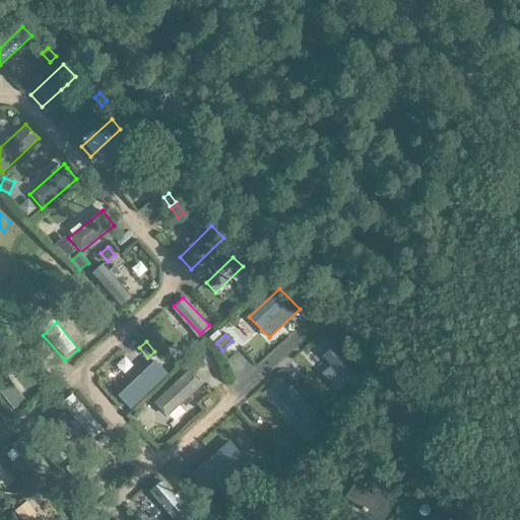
[(175,344),(167,350),(175,360),(183,353),(175,344)]
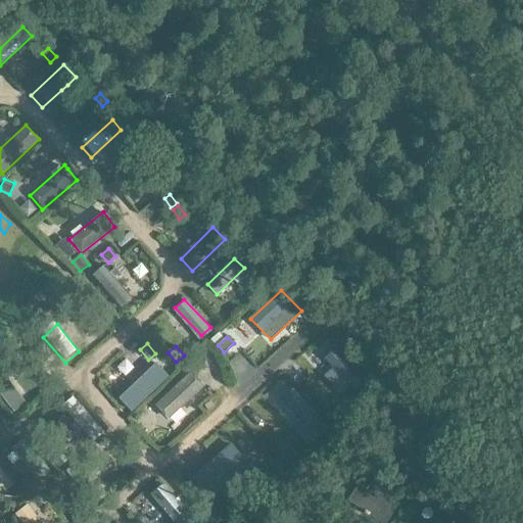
[(119,398),(131,412),(168,376),(155,364),(119,398)]
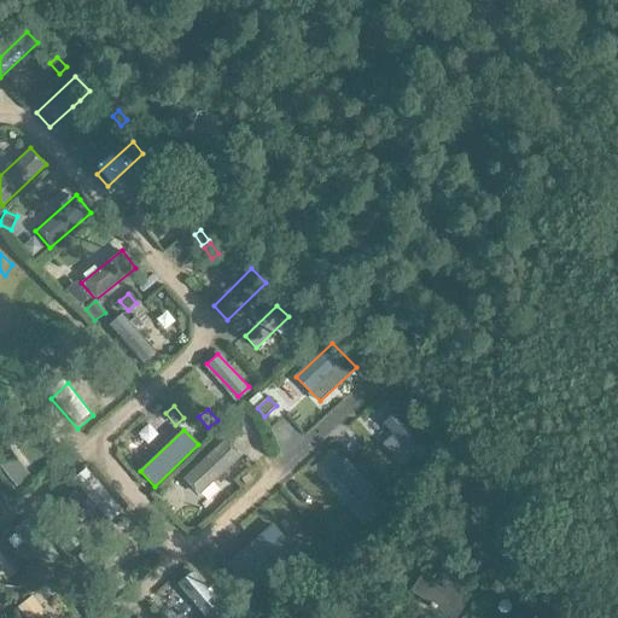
[(0,432),(0,462),(18,488),(33,477),(0,432)]
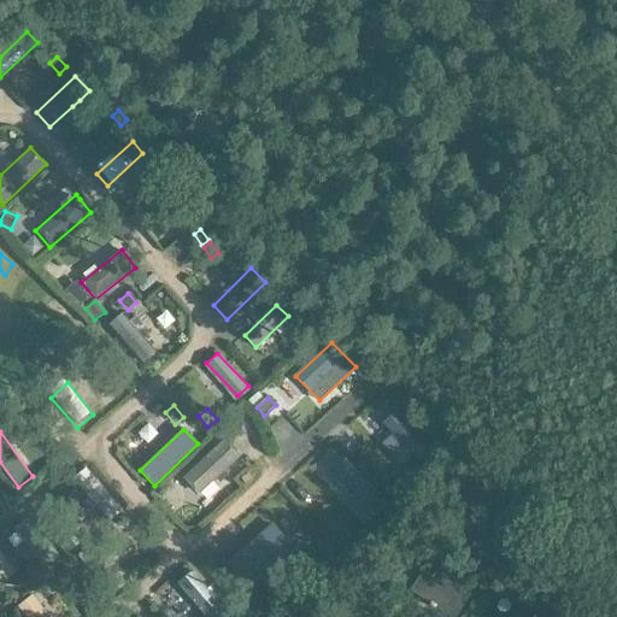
[(199,494),(241,454),(225,438),(183,477),(199,494)]
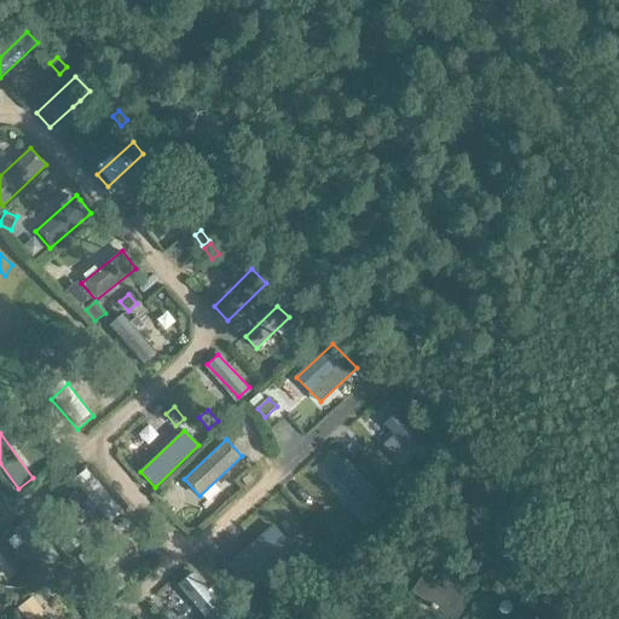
[(71,480),(109,522),(123,510),(86,468),(71,480)]
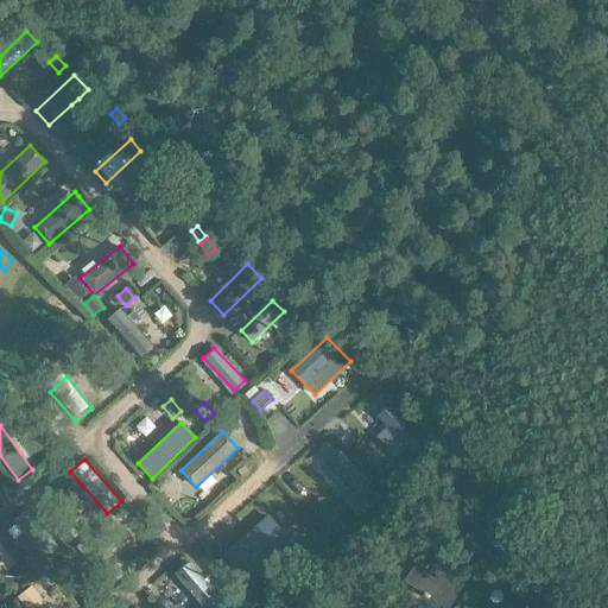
[(245,467),(238,472),(241,477),(248,473),(245,467)]
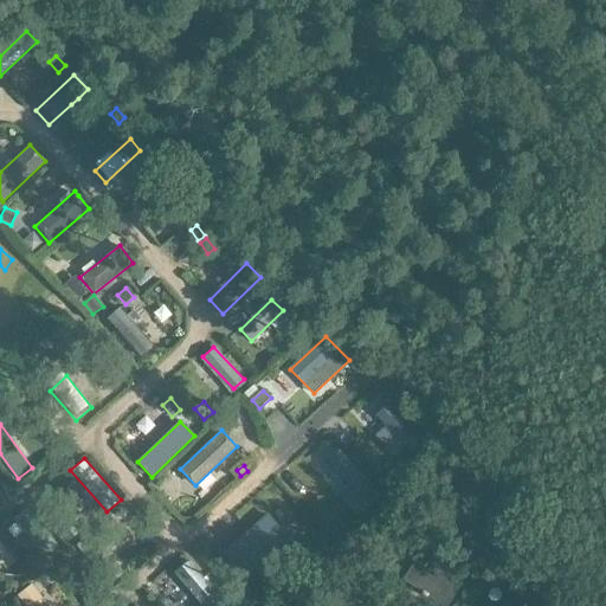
[(391,469),(378,481),(385,489),(398,477),(391,469)]
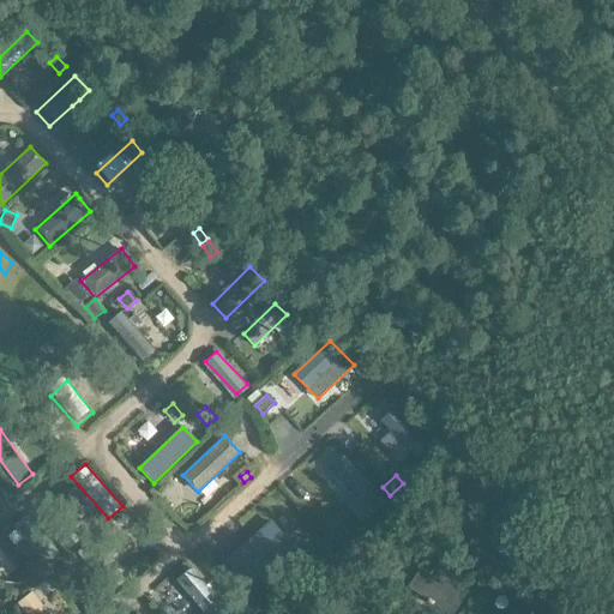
[(119,515),(118,524),(134,525),(136,517),(119,515)]
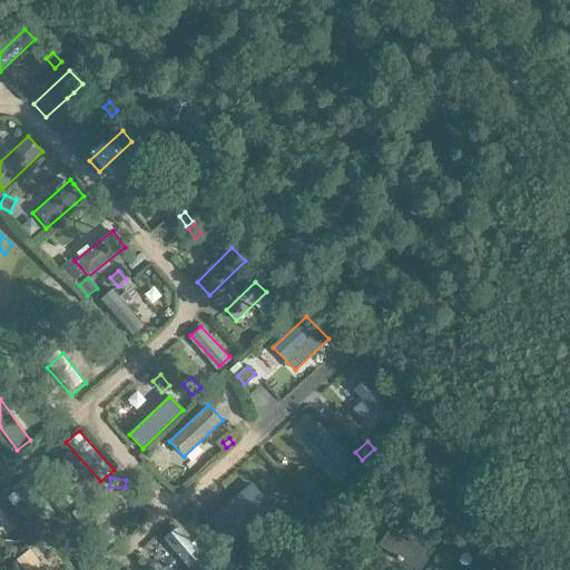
[(55,514),(25,479),(11,490),(40,527),(55,514)]
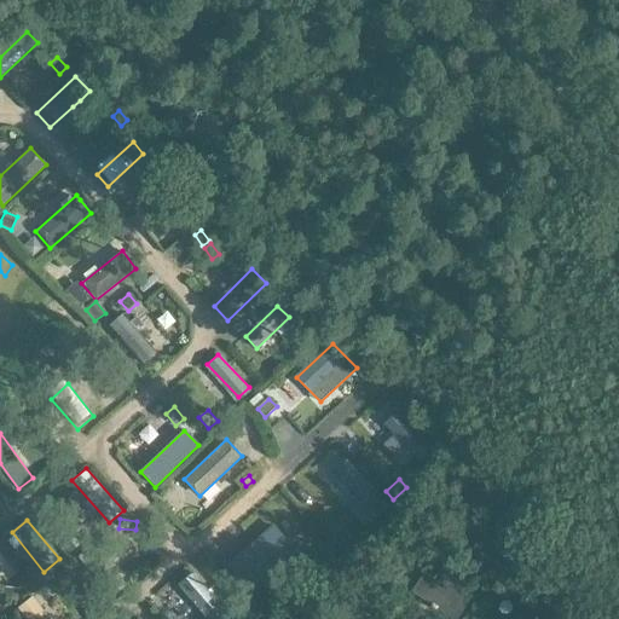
[(87,524),(74,534),(82,545),(96,534),(87,524)]
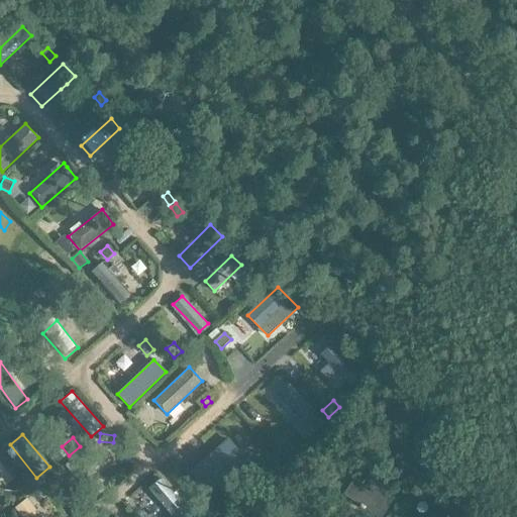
[(208,441),(198,451),(223,481),(233,472),(208,441)]
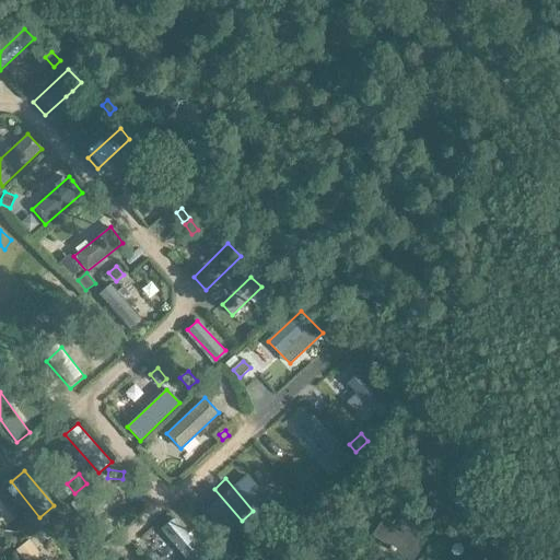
[(310,479),(301,488),(310,498),(319,490),(310,479)]
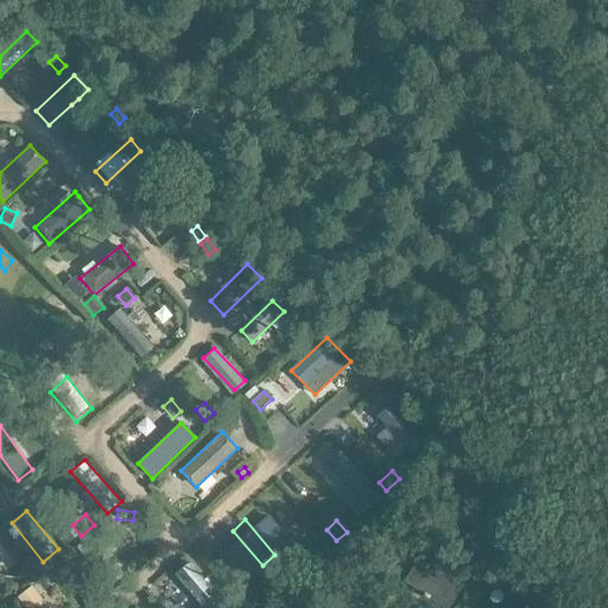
[(68,544),(80,536),(71,526),(61,534),(68,544)]
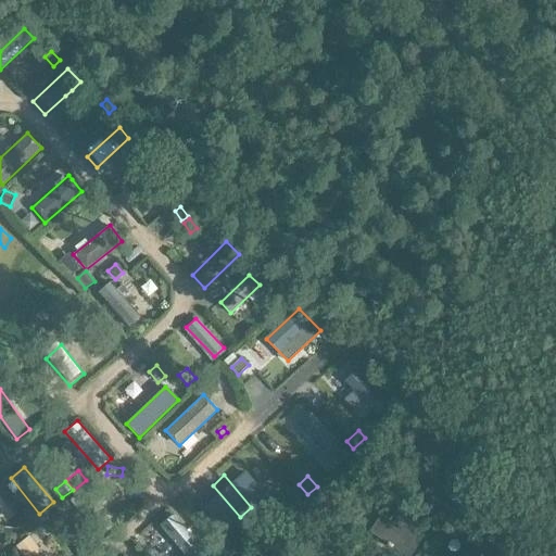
[(290,485),(270,503),(280,514),(300,496),(290,485)]
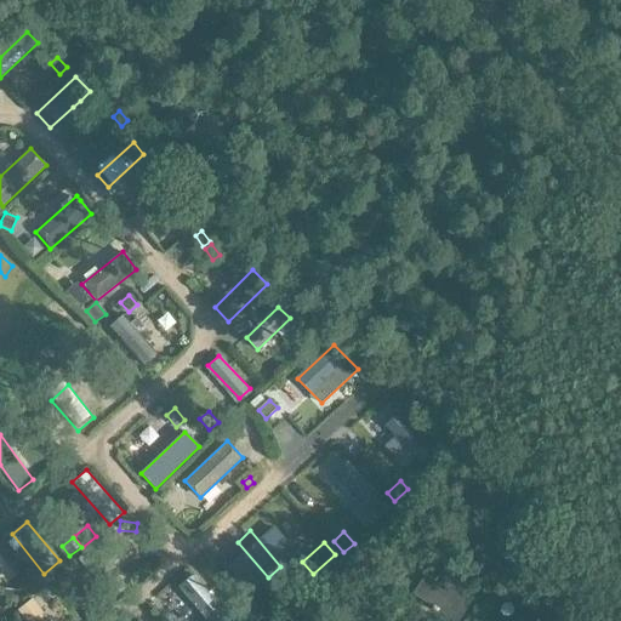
[(73,562),(64,568),(73,577),(80,571),(73,562)]
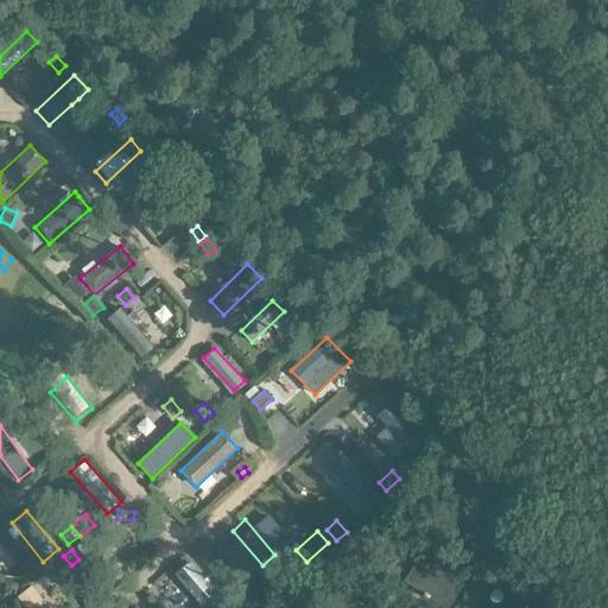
[(418,561),(405,580),(445,607),(450,607),(462,591),(418,561)]
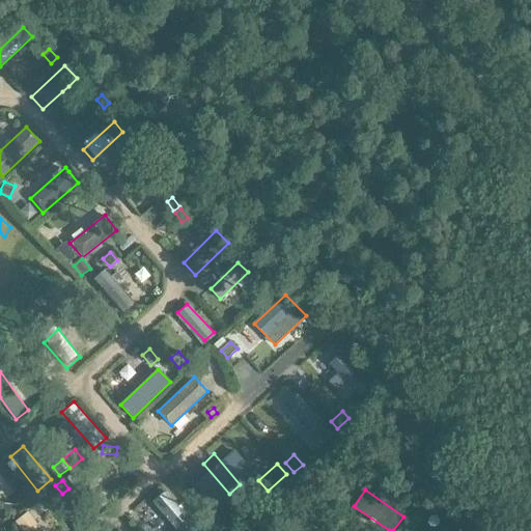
[(438,530),(463,530),(474,519),(441,490),(428,504),(448,521),(438,530)]
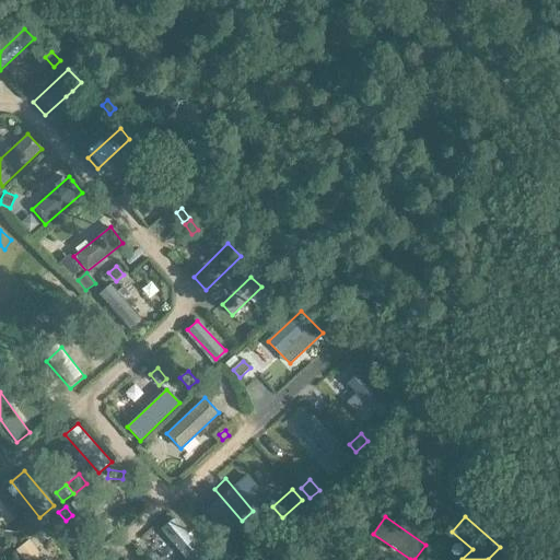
[(174,517),(160,529),(186,559),(193,559),(203,550),(174,517)]
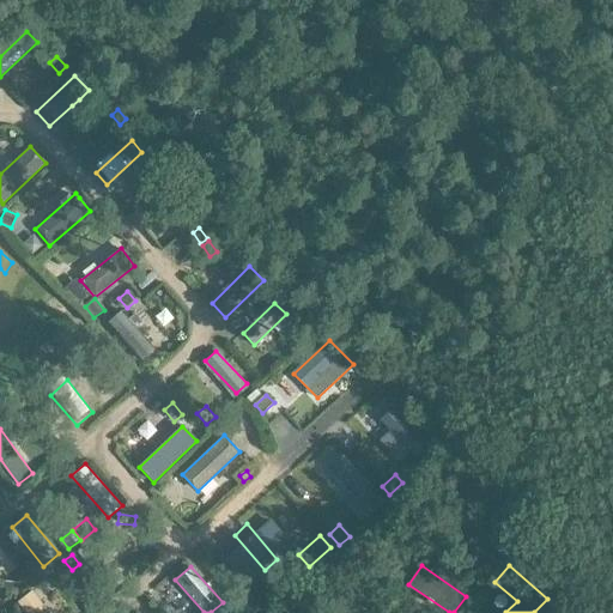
[(19,583),(4,583),(2,595),(19,596),(19,583)]
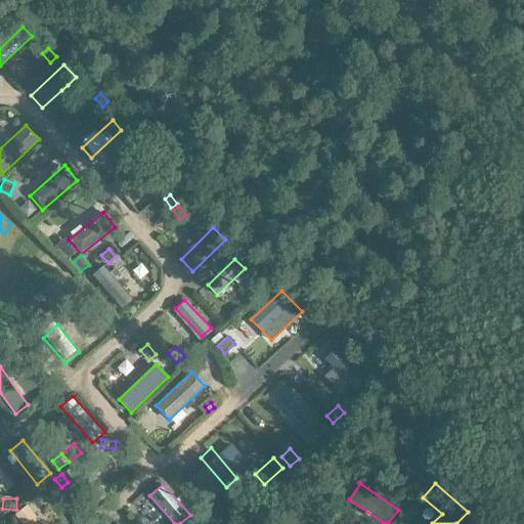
[(206,501),(198,509),(207,519),(215,513),(206,501)]
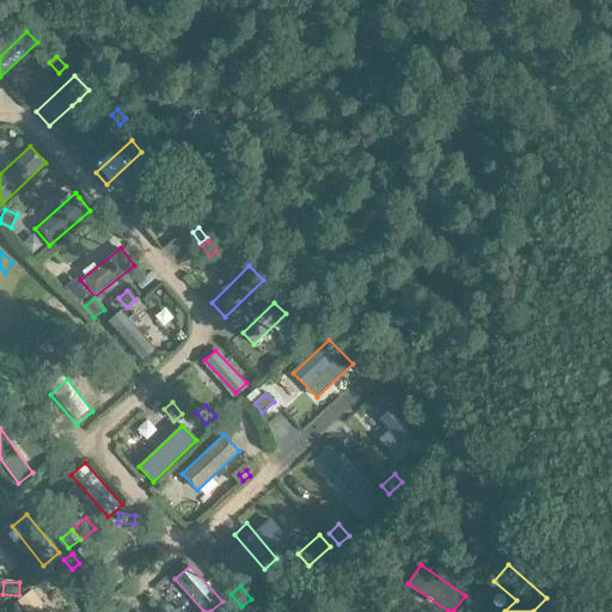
[(331,591),(316,592),(317,605),(332,604),(331,591)]
